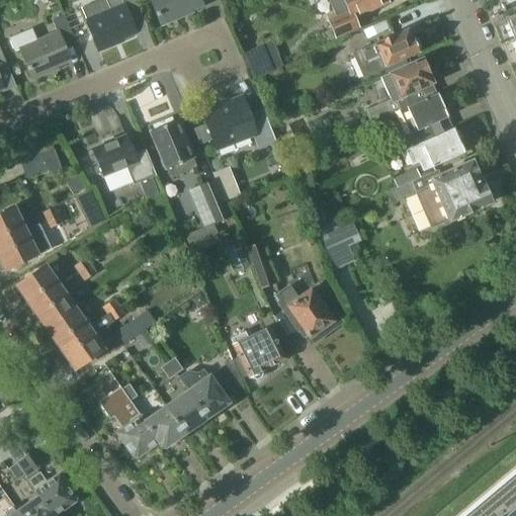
[(99,49),(137,33),(131,19),(142,14),(136,0),(107,0),(111,10),(87,19),(99,49)]
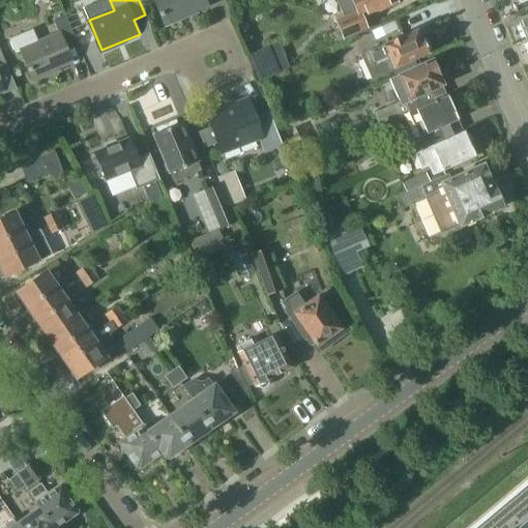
[(156,0),(167,23),(208,5),(207,2),(211,0),(156,0)]
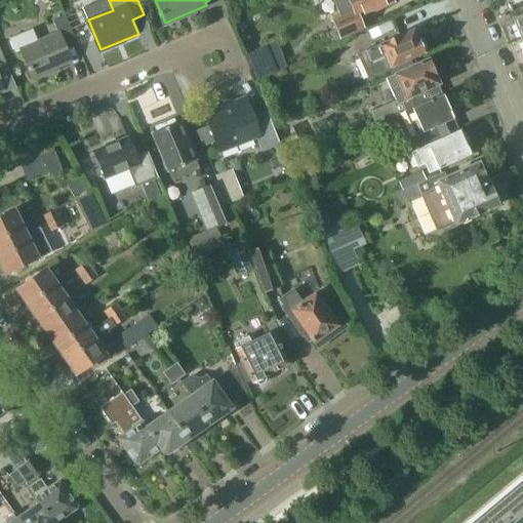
[(339,0),(345,11),(332,16),(342,39),(366,28),(360,15),(395,1),(394,0),(339,0)]
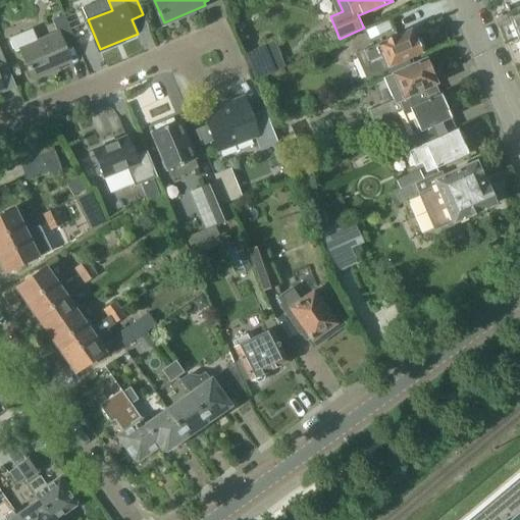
[(504,0),(508,9),(519,3),(519,0),(504,0)]
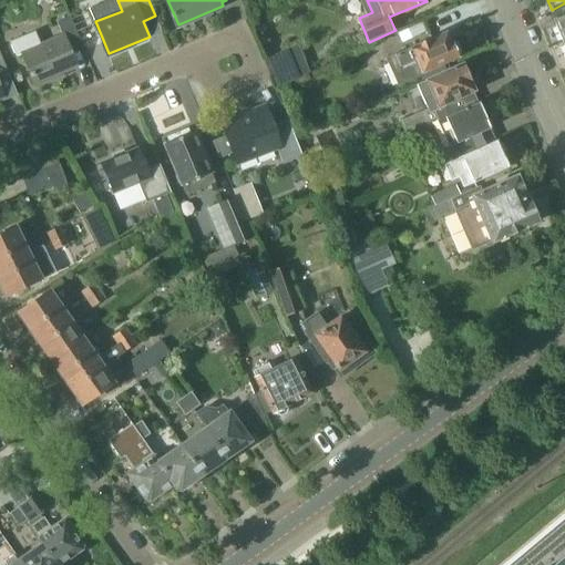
[(38,84),(76,67),(70,51),(84,45),(71,16),(57,22),(62,36),(42,44),(37,31),(11,41),(17,55),(24,52),(38,84)]
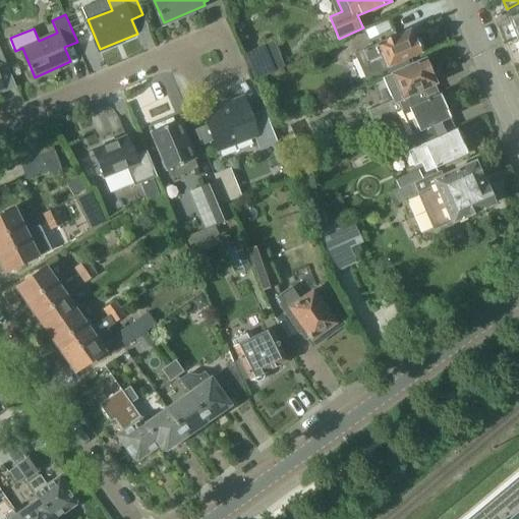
[(424,44),(421,38),(415,36),(411,27),(363,47),(355,52),(365,76),(377,70),(423,52),(422,51),(424,44)]
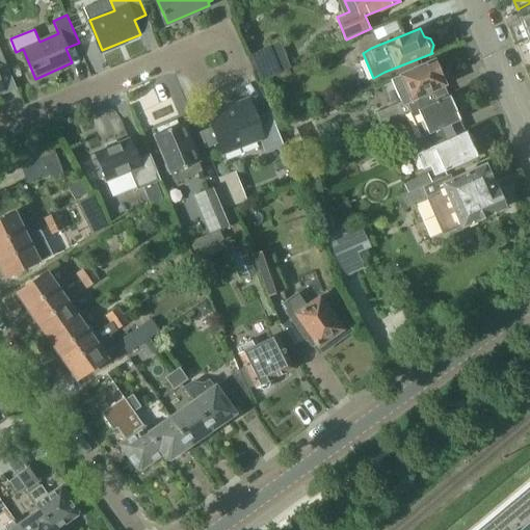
[(281,42),(248,55),(259,81),(291,68),(281,42)]
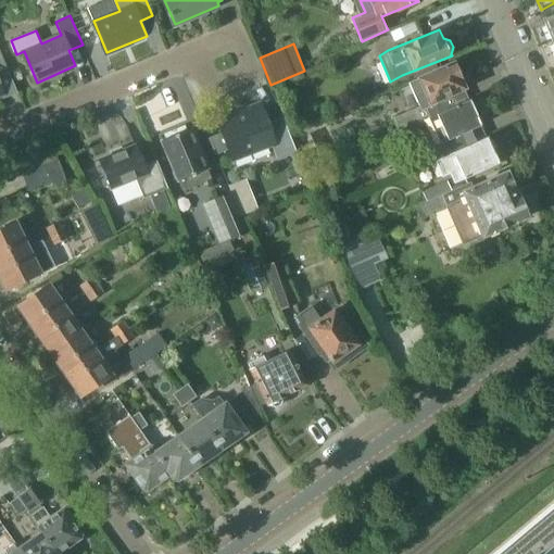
[(0,97),(5,95),(0,83),(0,77),(10,74),(0,50),(0,97)]
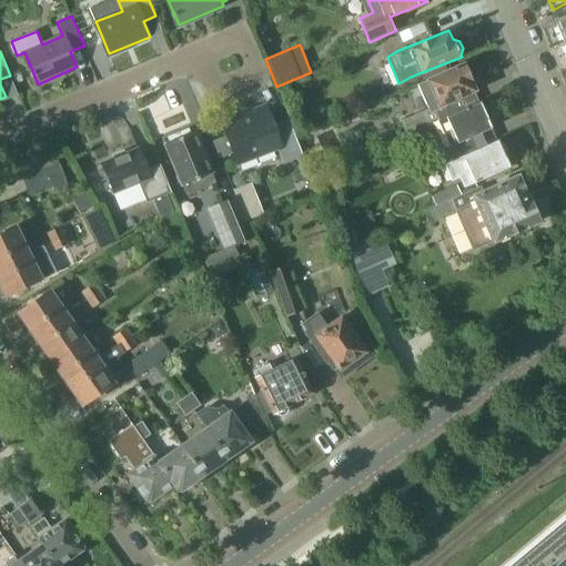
[(408,132),(413,131),(479,100),(475,89),(471,79),(474,74),(471,66),(464,66),(463,63),(418,83),(430,109),(404,119),(408,132)]
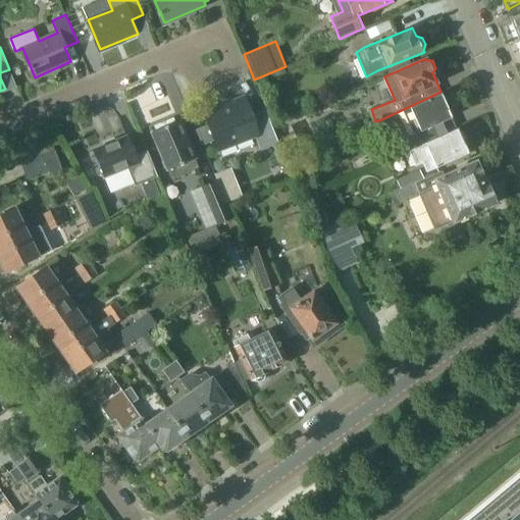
[(447,94),(440,92),(379,120),(405,109),(415,133),(393,143),(398,154),(457,126),(449,108),(451,102),(447,94)]
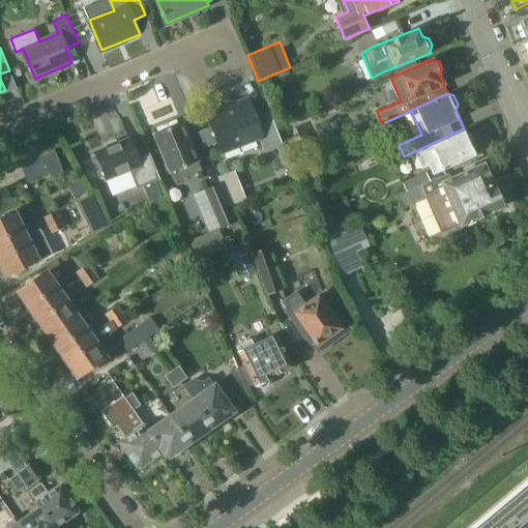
[(283,144),(270,112),(257,117),(248,98),(207,115),(223,153),(260,139),(264,150),(283,144)]
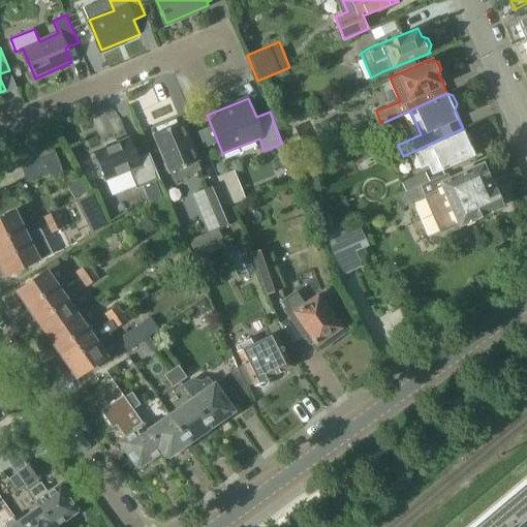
[(176,120),(157,128),(159,132),(155,133),(175,181),(202,169),(182,122),(178,124),(176,120)]
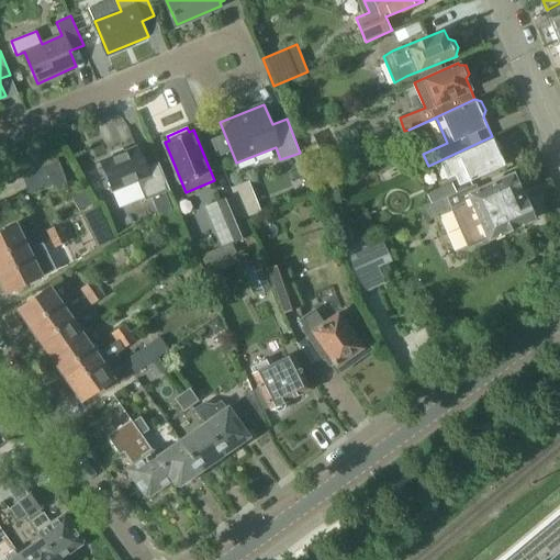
[(493,138),(492,136),(428,166),(429,167),(439,163),(447,178),(456,174),(461,186),(463,183),(505,165),(500,153),(502,146),(500,141),(493,138)]
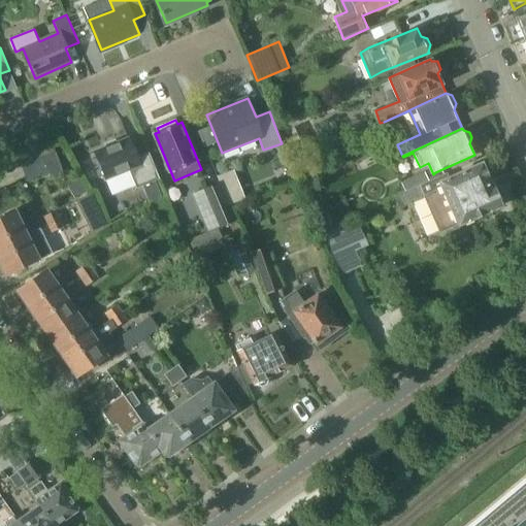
[(137,157),(129,138),(95,152),(97,156),(92,158),(100,176),(104,174),(106,178),(129,169),(137,188),(160,178),(149,152),(137,157)]
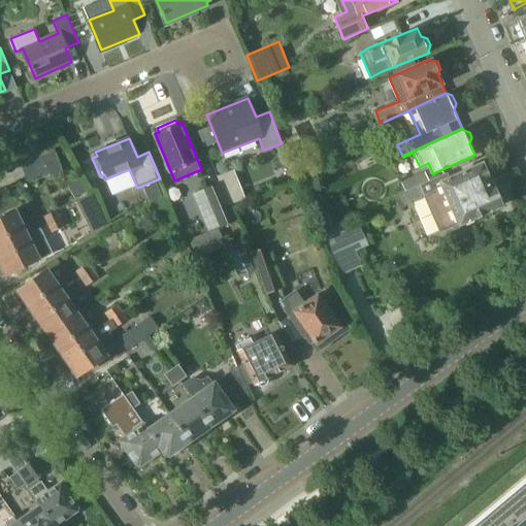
[(51,171),(52,175),(64,171),(57,152),(22,164),(28,179),(51,171)]
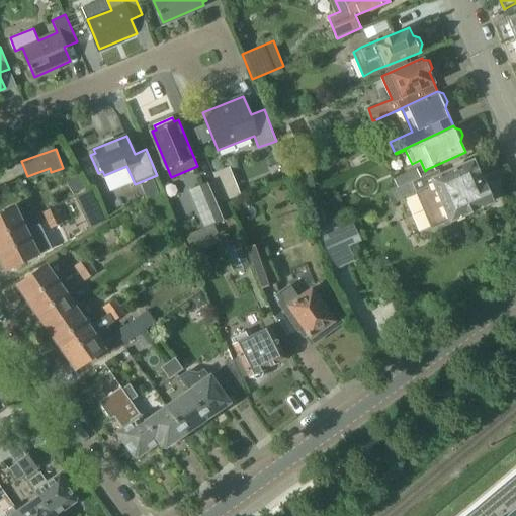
[(417,193),(432,228),(491,201),(473,160),(441,174),(439,169),(422,177),(421,177),(399,187),(389,191),(394,203),(417,193)]
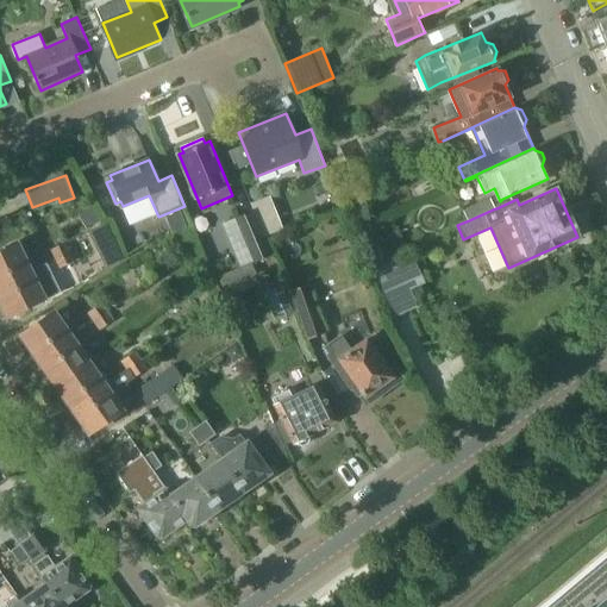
[(469,220),(495,208),(492,199),(464,210),(469,220)]
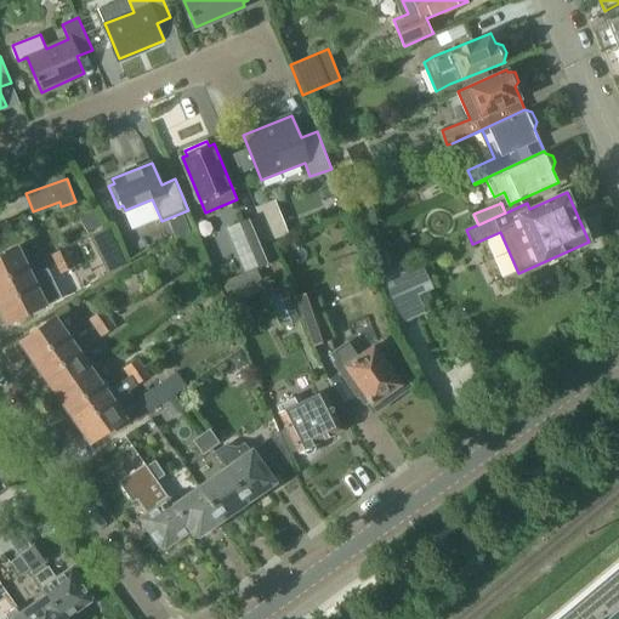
[(278,259),(260,214),(227,227),(245,272),(278,259)]
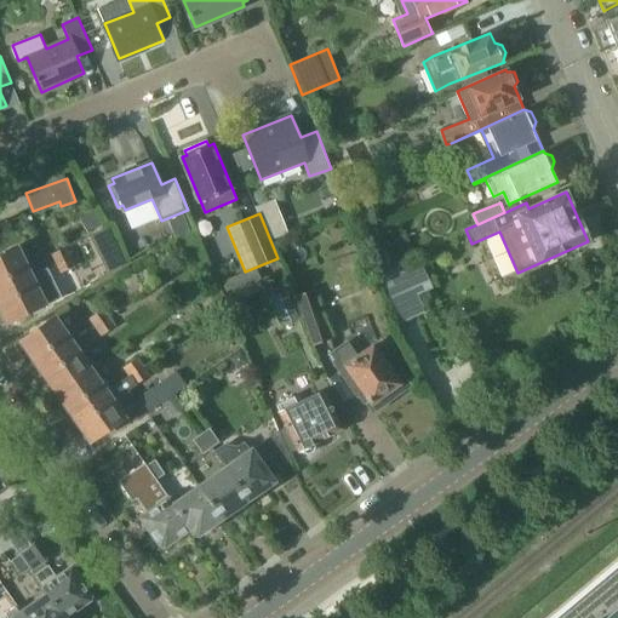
[(110,225),(92,235),(110,272),(127,263),(110,225)]
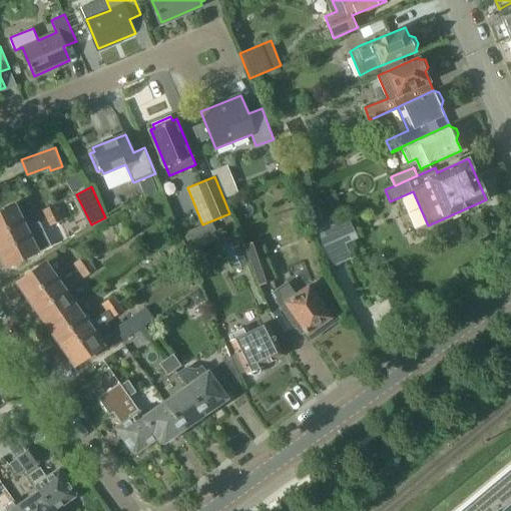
[(0,238),(24,227),(31,224),(26,216),(22,218),(15,204),(0,211),(0,238)]
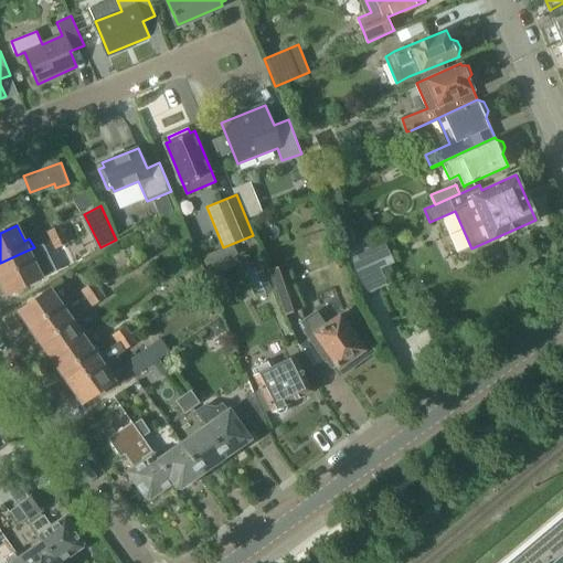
[(49,232),(52,238),(65,232),(62,225),(49,232)]
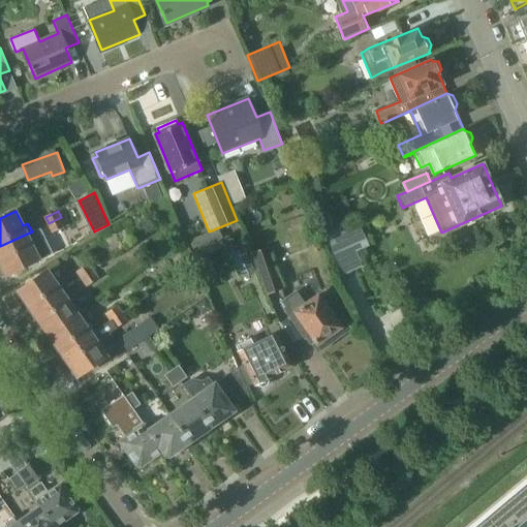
[(330,213),(316,218),(321,230),(335,224),(330,213)]
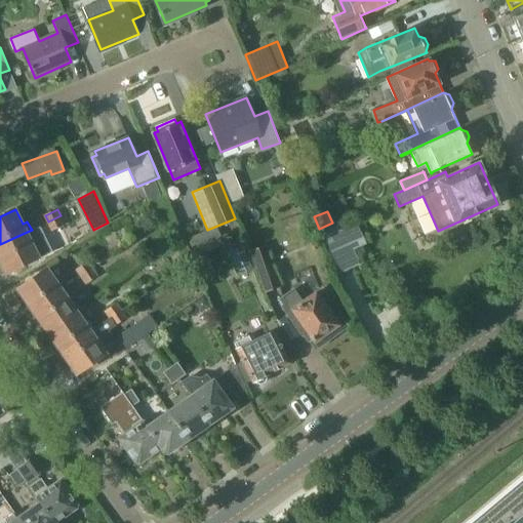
[(52,231),(65,224),(61,215),(48,222),(52,231)]
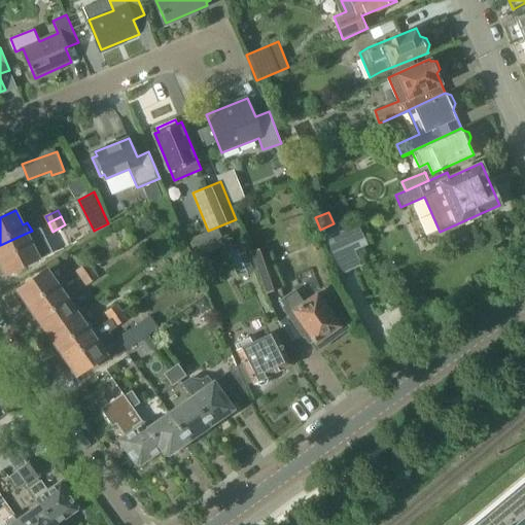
[(349,218),(334,223),(320,230),(336,274),(362,265),(357,249),(369,245),(359,221),(352,224),(349,218)]
